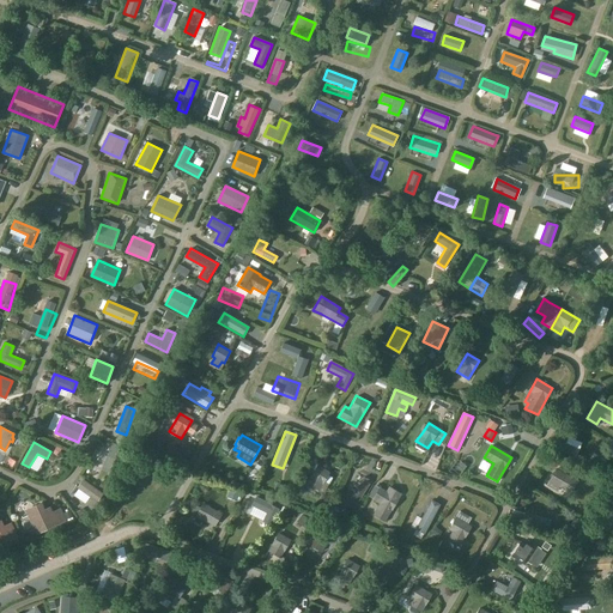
[(424,461),(428,455),(416,450),(413,456),(424,461)]
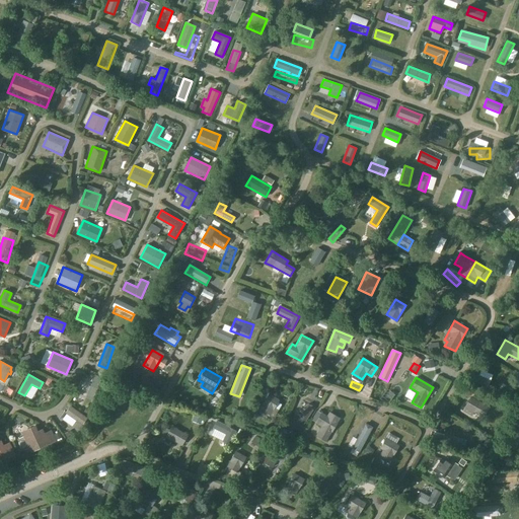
[(50,394),(53,386),(47,384),(44,392),(50,394)]
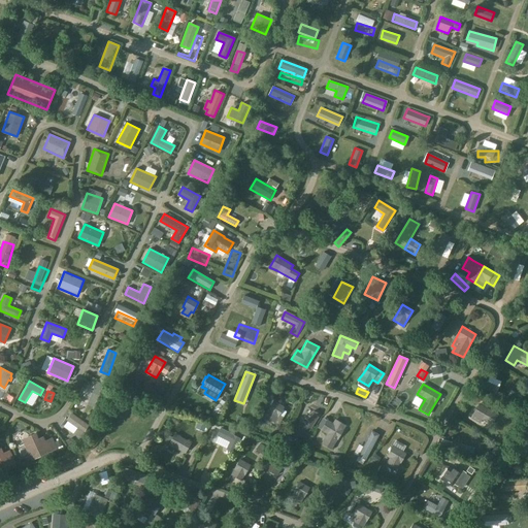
[(274,423),(284,406),(273,400),(264,416),(274,423)]
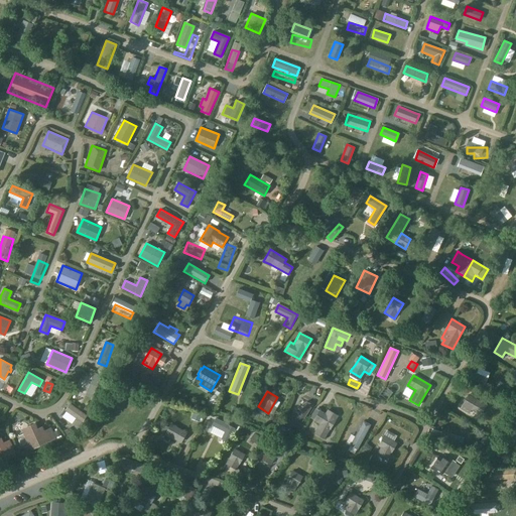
[(480,415),(486,405),(468,394),(460,408),(469,413),(471,410),(480,415)]
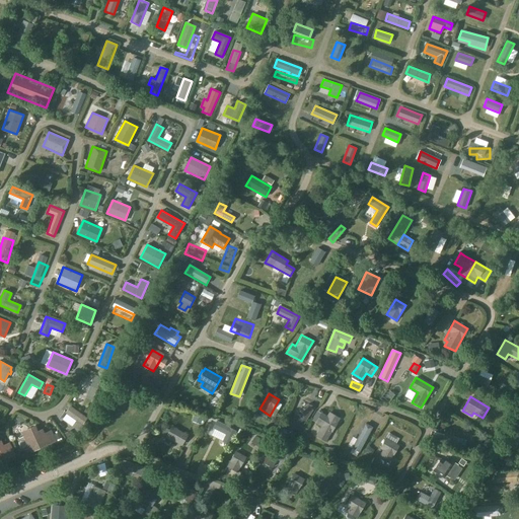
[(70,406),(65,414),(82,426),(87,419),(70,406)]
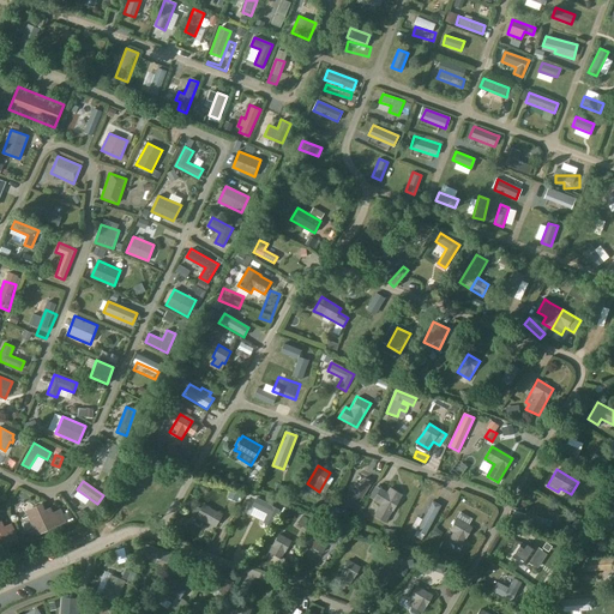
[(385,523),(399,499),(380,488),(373,500),(380,504),(373,516),(385,523)]
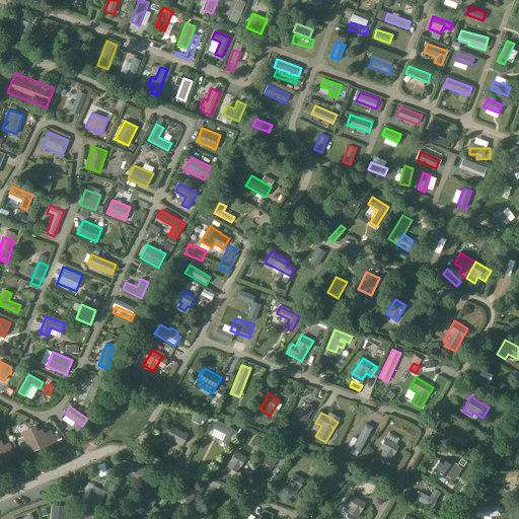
[(229,428),(230,427),(217,421),(213,428),(226,434),(222,442),(229,445),(235,431),(229,428)]
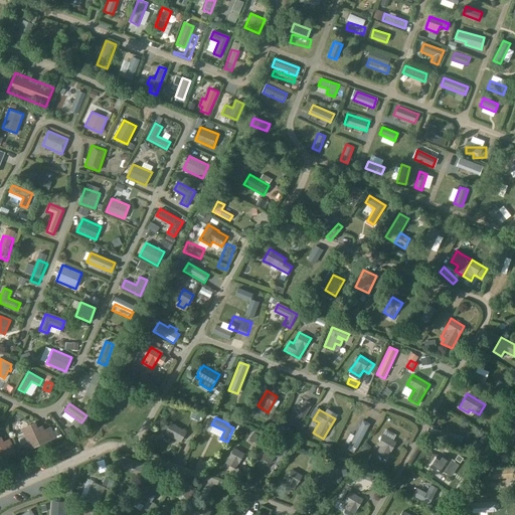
[(356,449),(369,424),(362,420),(349,445),(356,449)]
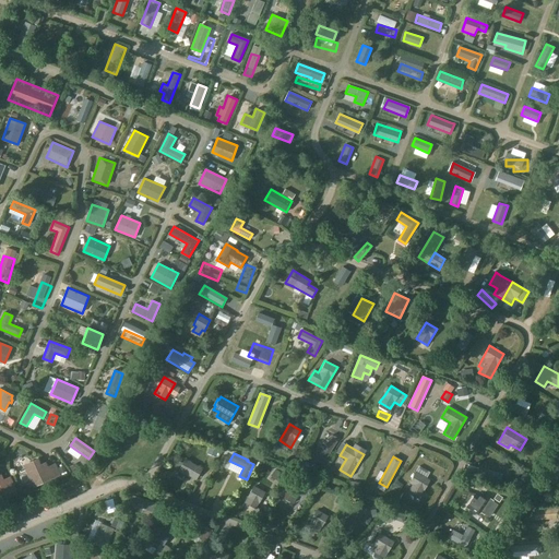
[(197,479),(202,468),(185,459),(178,471),(185,475),(186,474),(197,479)]
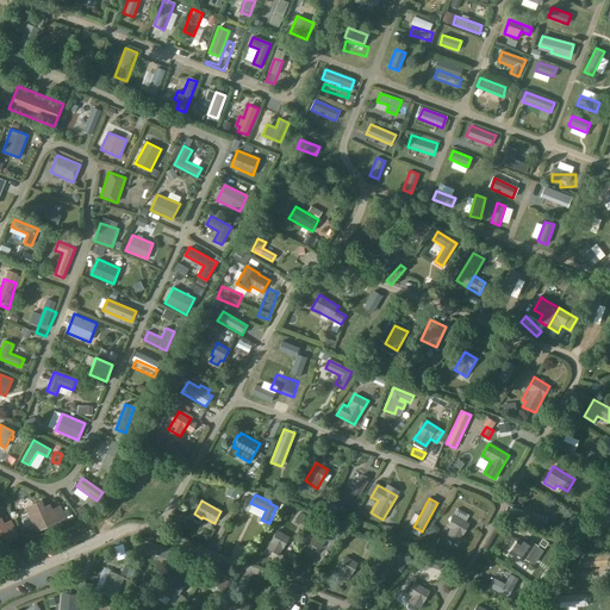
[(49,505),(44,508),(43,505),(29,511),(38,530),(56,522),(49,505)]
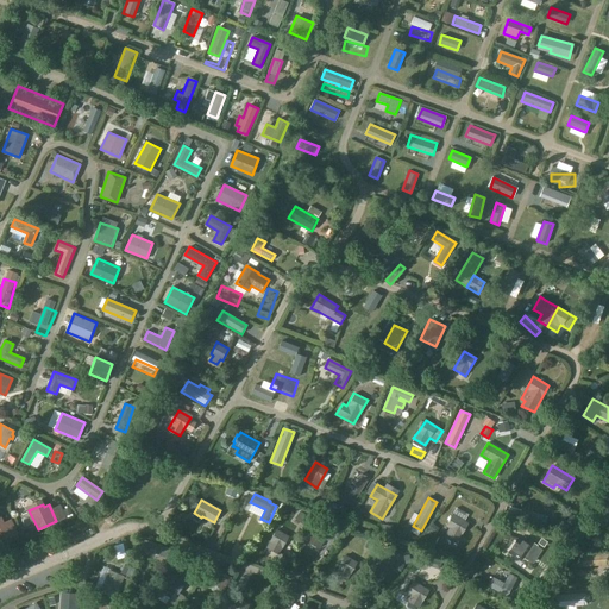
[(531,513),(532,508),(528,507),(527,510),(521,509),(519,519),(544,526),(546,518),(531,513)]
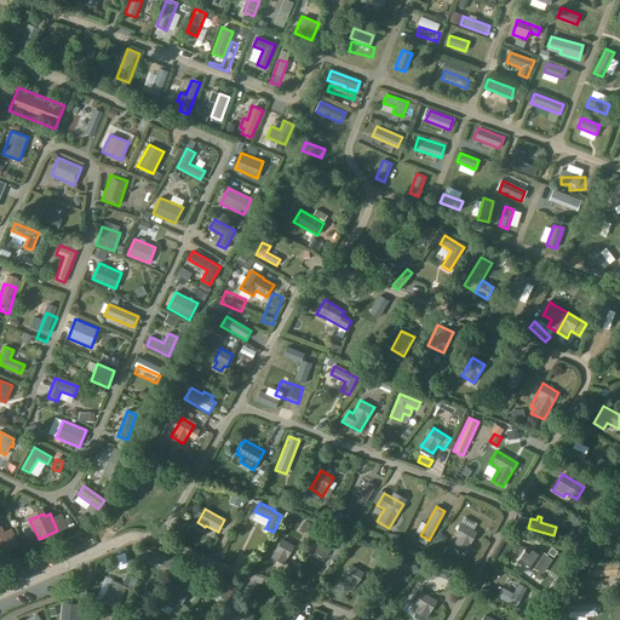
[(474,529),(477,524),(464,517),(453,535),(457,538),(454,544),(466,551),(477,532),(474,529)]
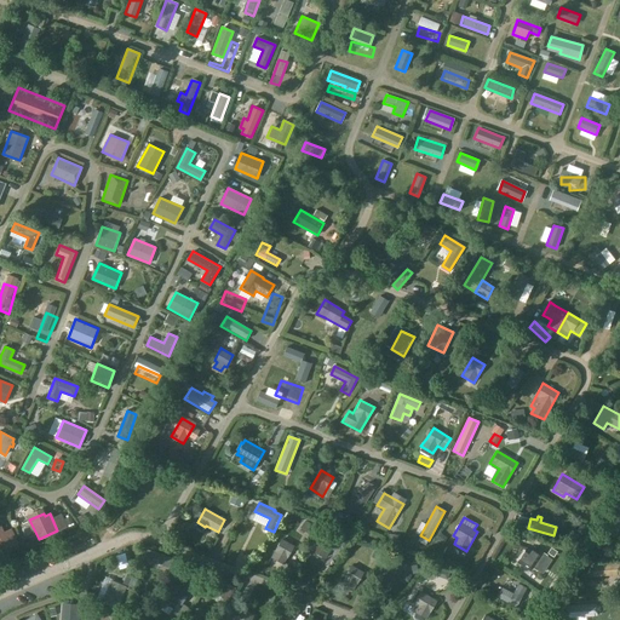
[(11,529),(4,533),(0,526),(0,524),(0,555),(18,547),(11,529)]
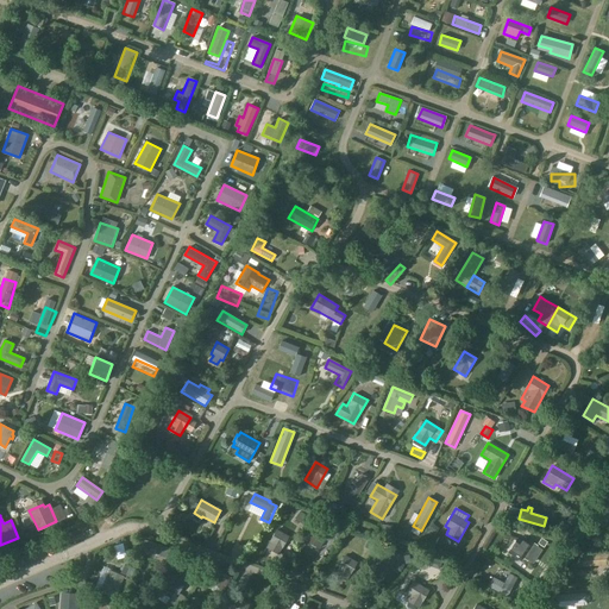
[(319,548),(328,531),(315,523),(306,541),(319,548)]
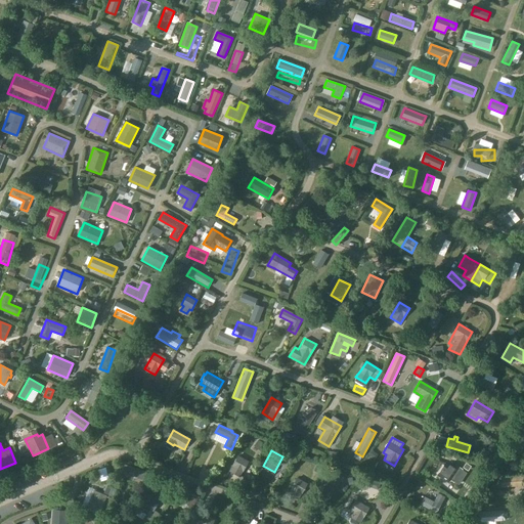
[(241,477),(249,461),(237,454),(229,471),(241,477)]
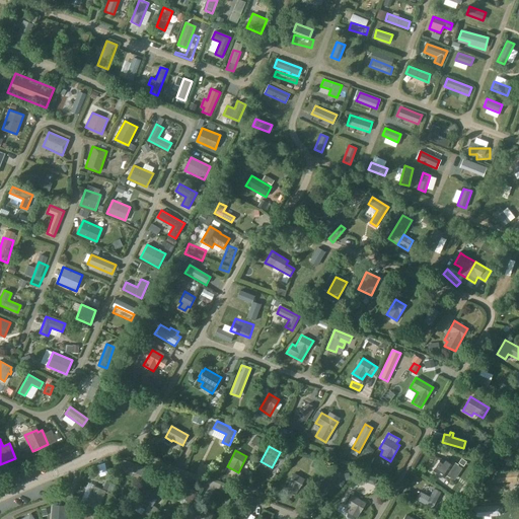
[(440,459),(433,470),(444,478),(446,475),(449,477),(457,465),(447,458),(444,461),(440,459)]
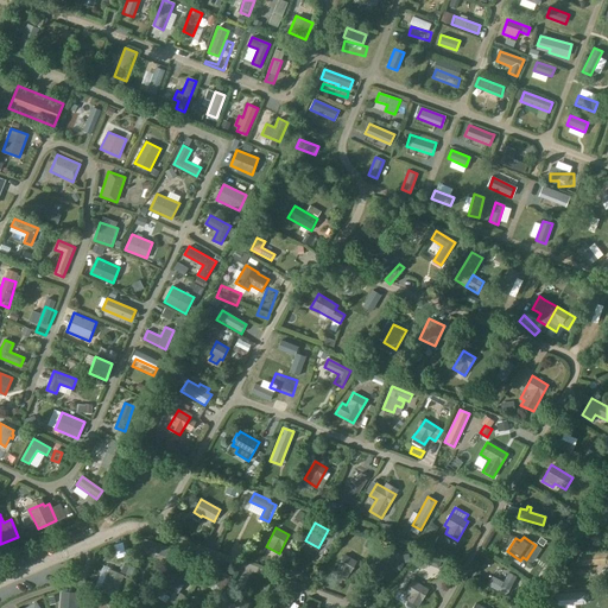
[(380,576),(392,551),(382,548),(371,571),(380,576)]
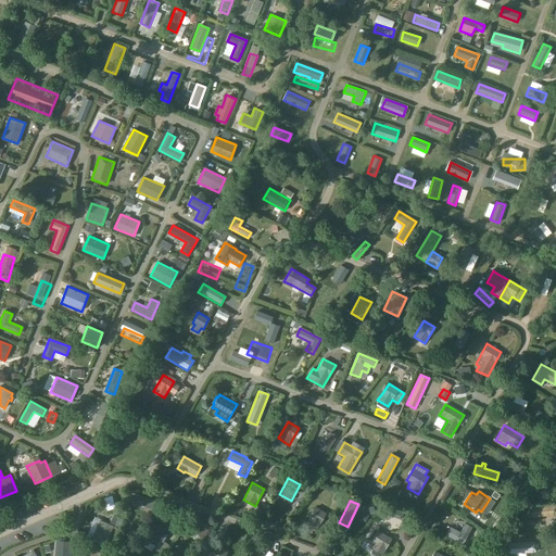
[(532,518),(555,515),(555,508),(555,505),(531,507),(532,518)]
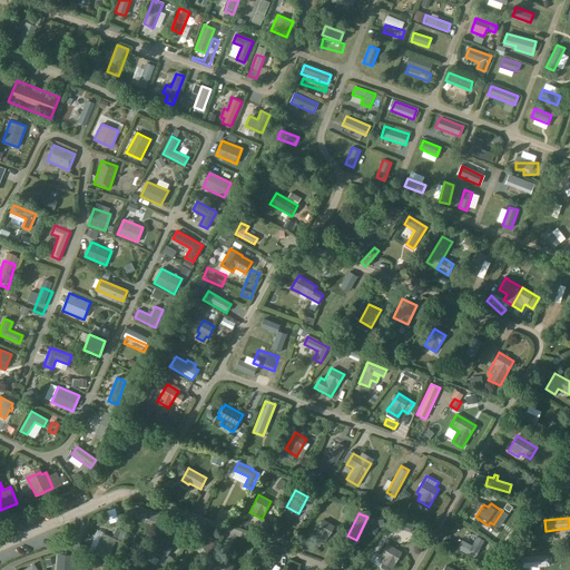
[(324,543),(334,526),(323,519),(313,537),(324,543)]
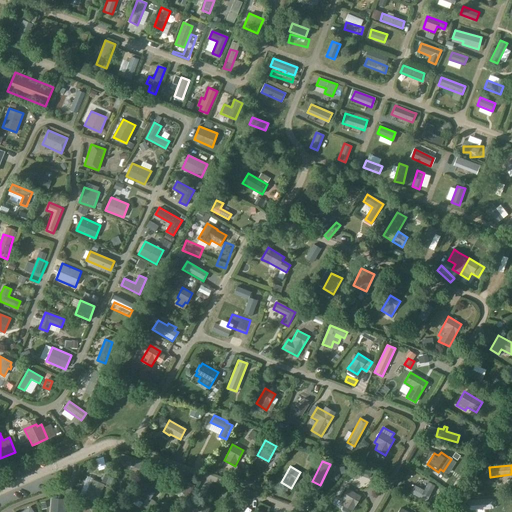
[(91,479),(84,497),(97,502),(104,485),(91,479)]
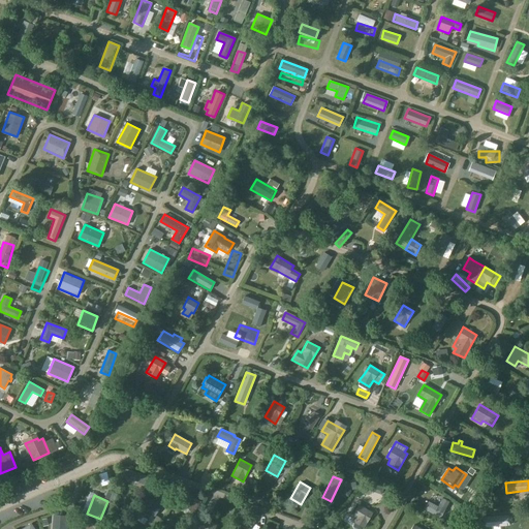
[(341,501),(347,504),(350,498),(344,495),(341,501)]
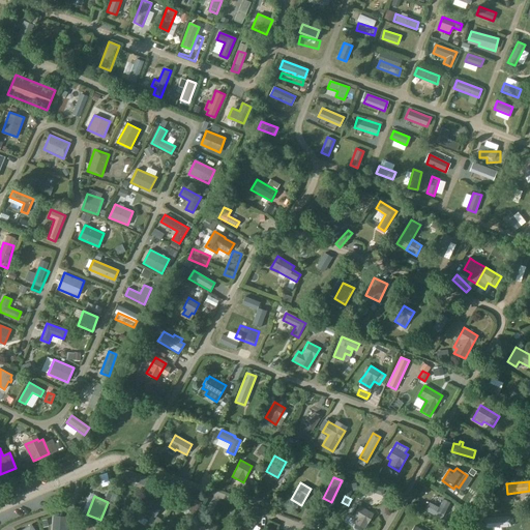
[(156,517),(164,502),(155,497),(153,501),(147,498),(135,520),(145,525),(146,524),(156,529),(162,520),(156,517)]
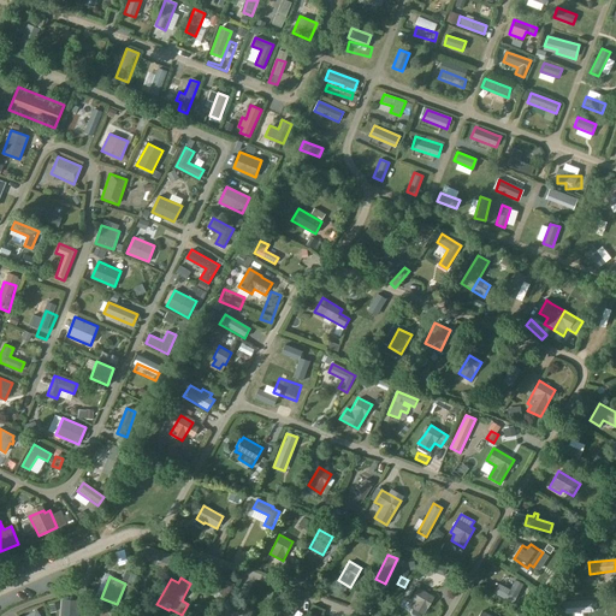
[(234,585),(221,578),(214,590),(226,597),(234,585)]
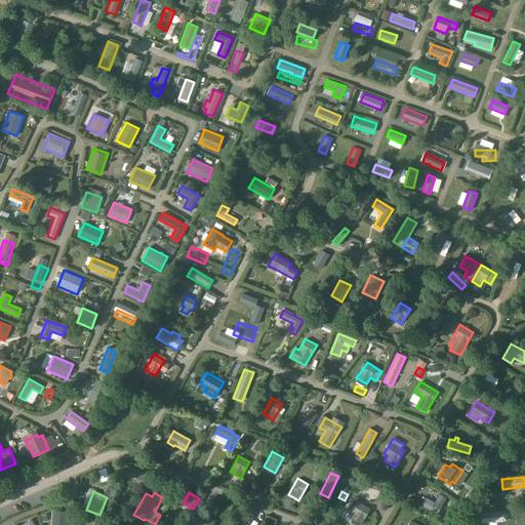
[(437,514),(445,498),(439,495),(435,502),(425,497),(420,506),(437,514)]
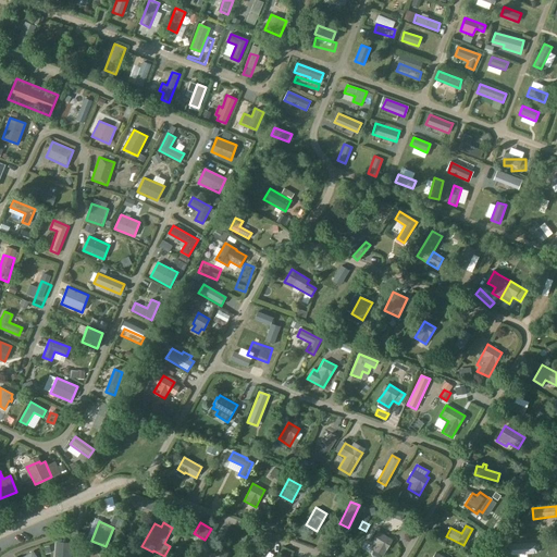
[(392,540),(383,534),(378,532),(371,542),(374,544),(372,549),(383,556),(392,540)]
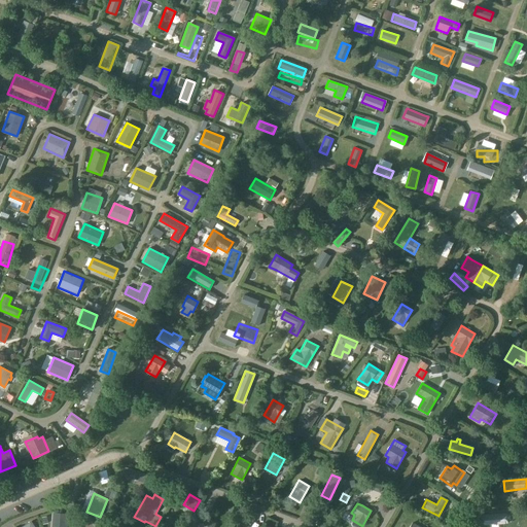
[(53,513),(50,526),(66,526),(67,514),(53,513)]
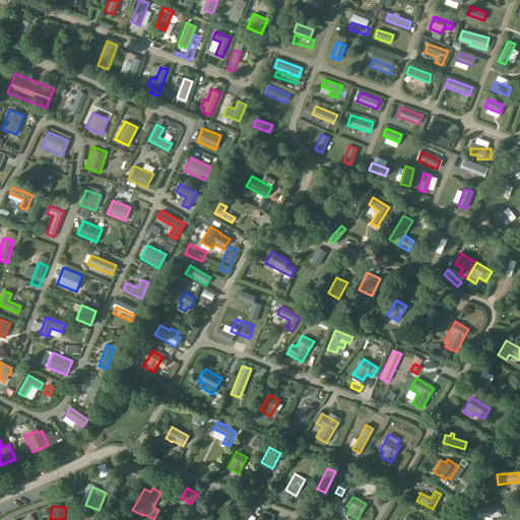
[(210,519),(212,516),(196,507),(190,518),(194,519),(210,519)]
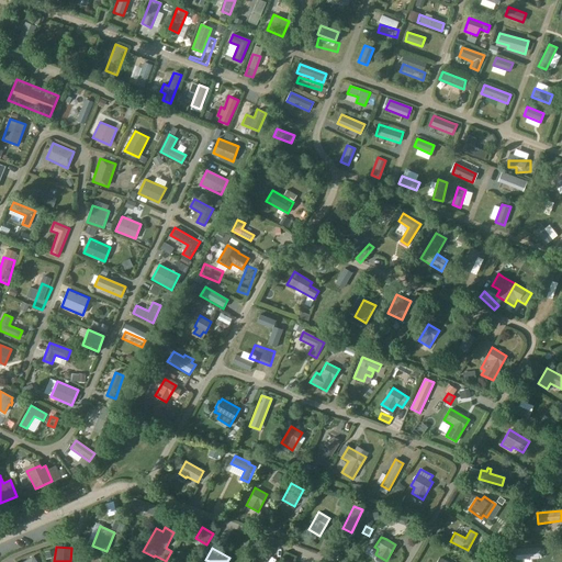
[(515,549),(516,560),(540,559),(539,548),(515,549)]
